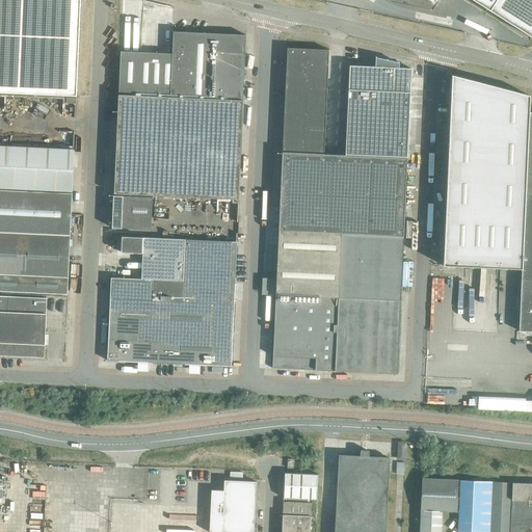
[(0,0),(0,92),(76,96),(80,0),(0,0)]
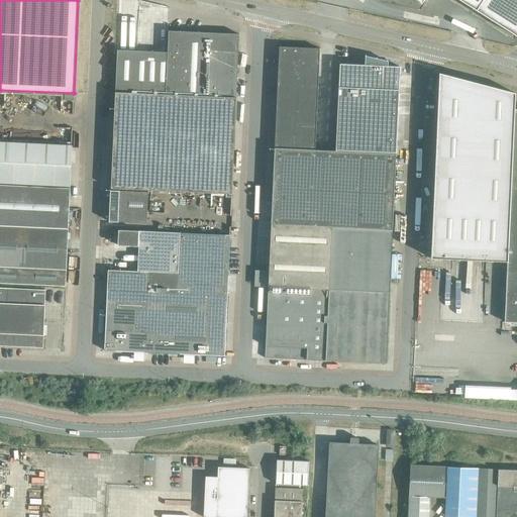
[(516,0),(417,0),(422,3),(423,0),(458,0),(516,36),(516,34),(516,0)]
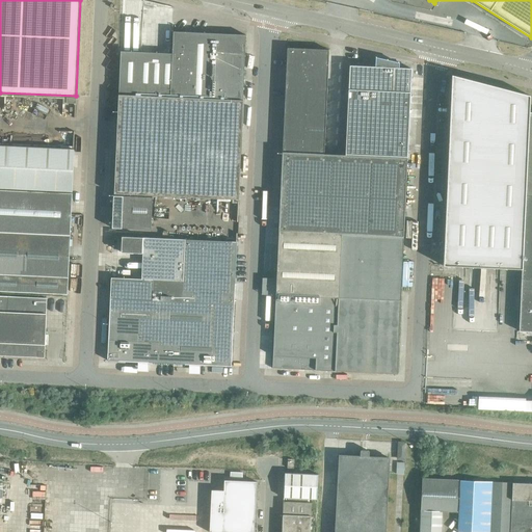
[(113,193),(237,200),(238,200),(243,98),(245,34),(215,33),(173,31),(171,53),(121,51),(118,95),(113,193)]
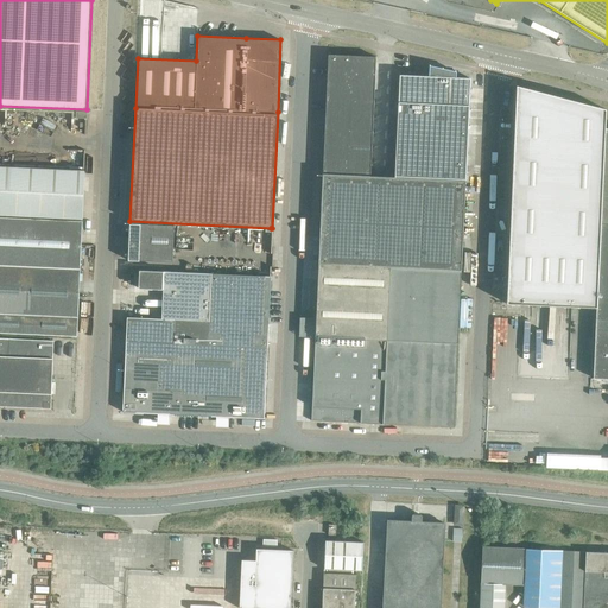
[(328,55),(327,69),(350,70),(352,56),(328,55)]
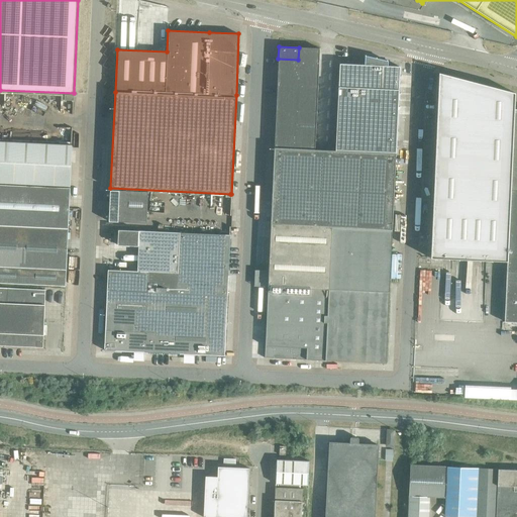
[(319,47),(299,47),(298,60),(318,61),(319,47)]
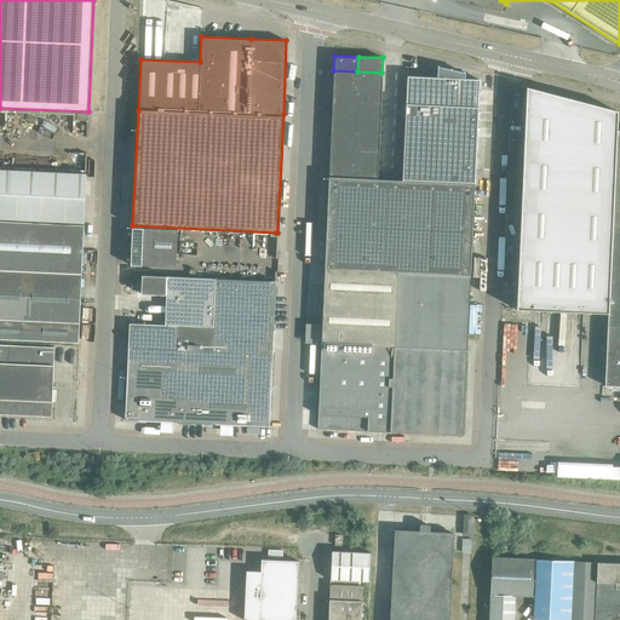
[(407,76),(407,78),(407,86),(406,95),(406,103),(406,104),(478,108),(480,80),(464,79),(465,73),(438,67),(437,78),(408,76),(407,76)]
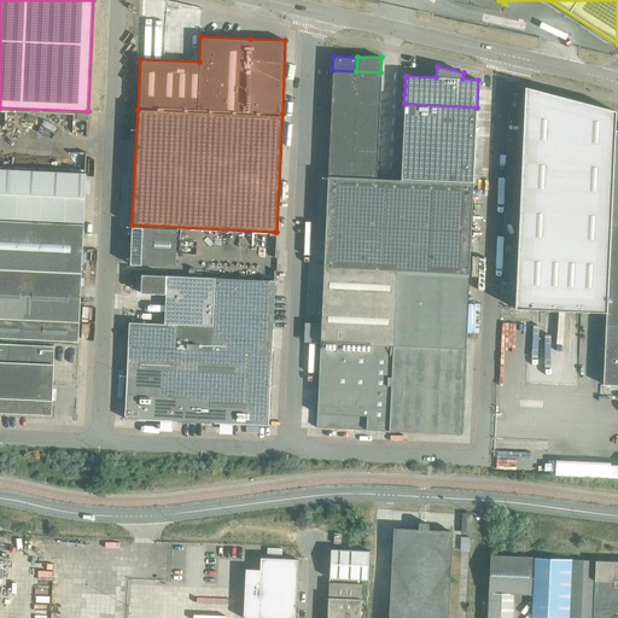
[(332,86),(356,87),(356,71),(332,70),(332,86)]
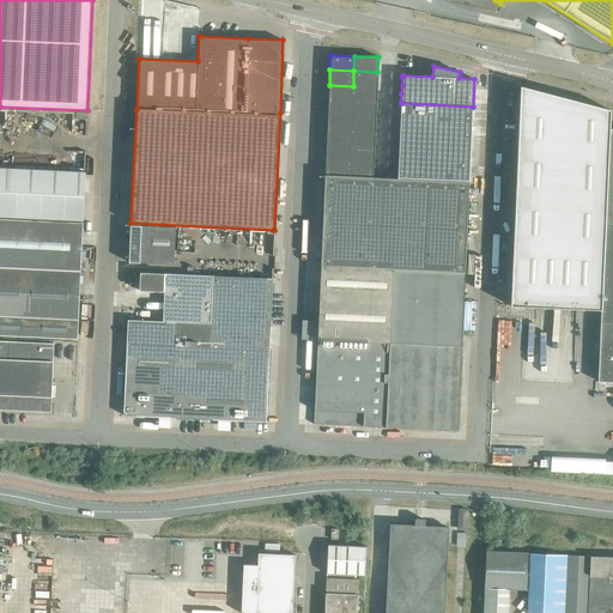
[(377,72),(353,71),(353,86),(377,87),(377,72)]
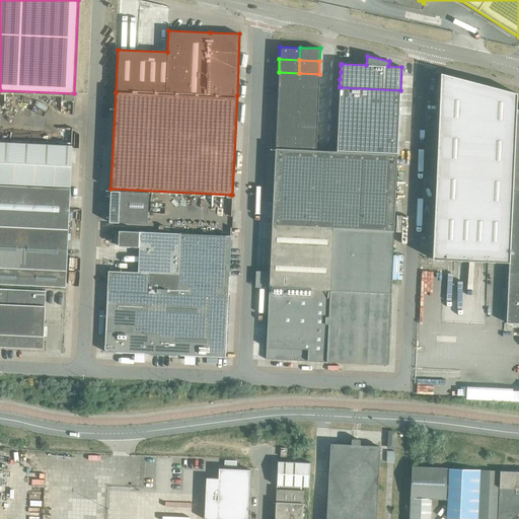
[(278,84),(298,85),(299,73),(279,72),(278,84)]
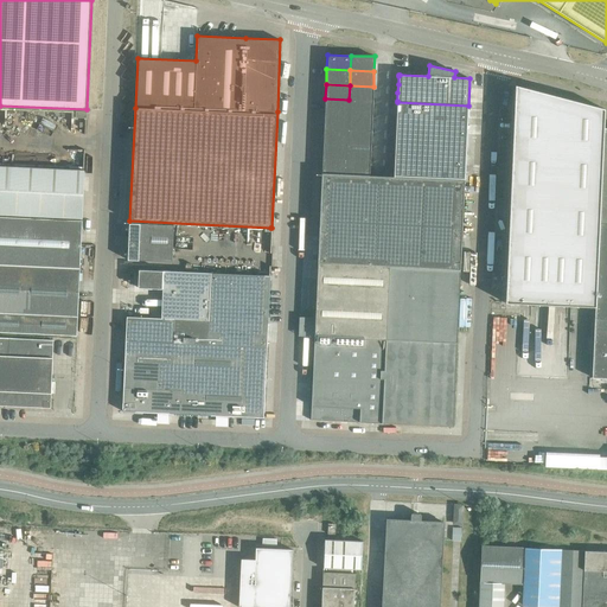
[(374,87),(350,85),(349,100),(372,101),(374,87)]
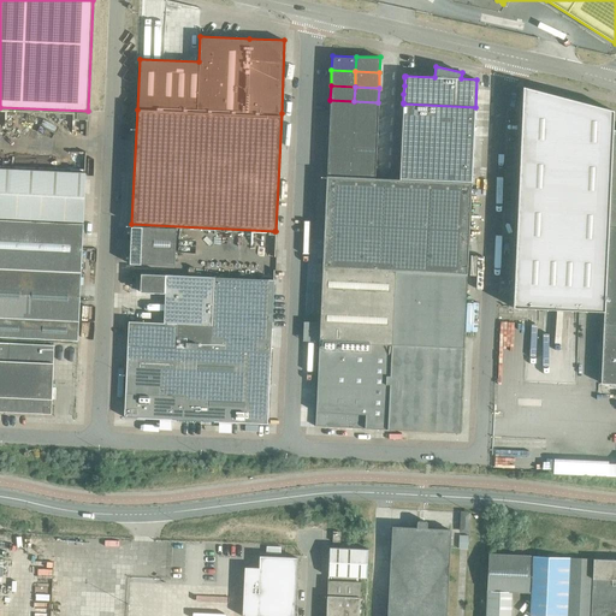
[(514,286),(513,308),(604,312),(603,321),(603,323),(604,323),(600,383),(615,383),(615,463),(608,463),(608,475),(615,475),(615,131),(612,131),(614,112),(523,87),(522,94),(520,166),(519,169),(516,238),(516,241),(514,286)]
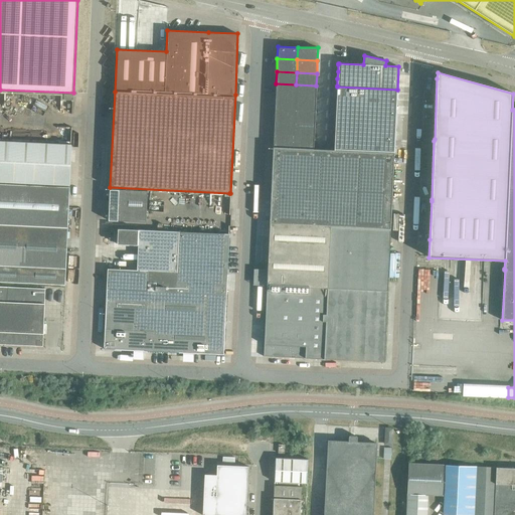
[(276,83),(275,97),(296,98),(296,84),(276,83)]
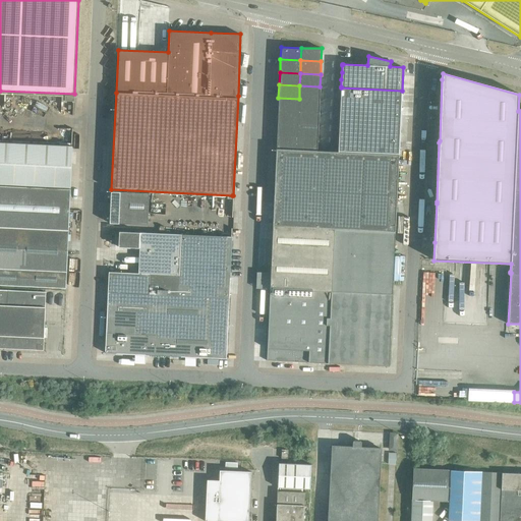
[(299,99),(320,100),(320,87),(299,85),(299,99)]
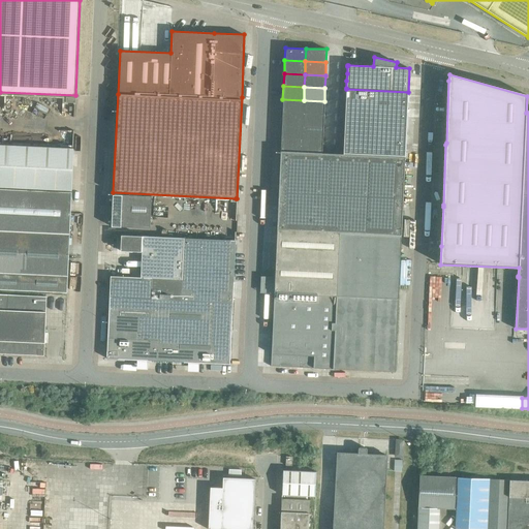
[(404,157),(408,92),(346,89),(346,95),(345,102),(345,110),(345,117),(345,124),(344,131),(344,138),(344,146),(343,154),(404,157)]
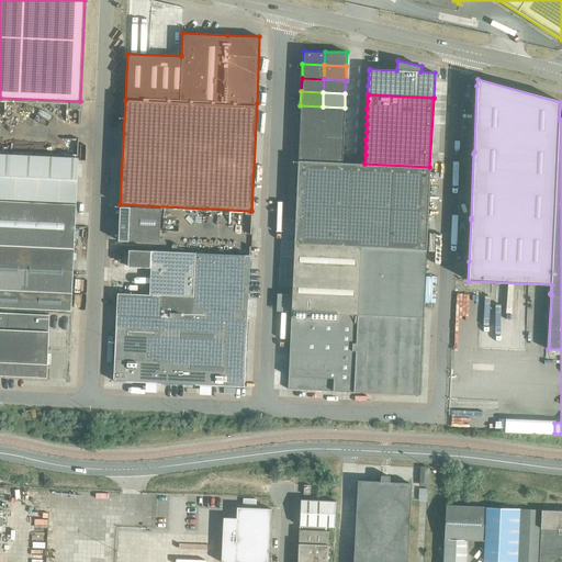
[(300,105),(300,119),(322,120),(323,107),(300,105)]
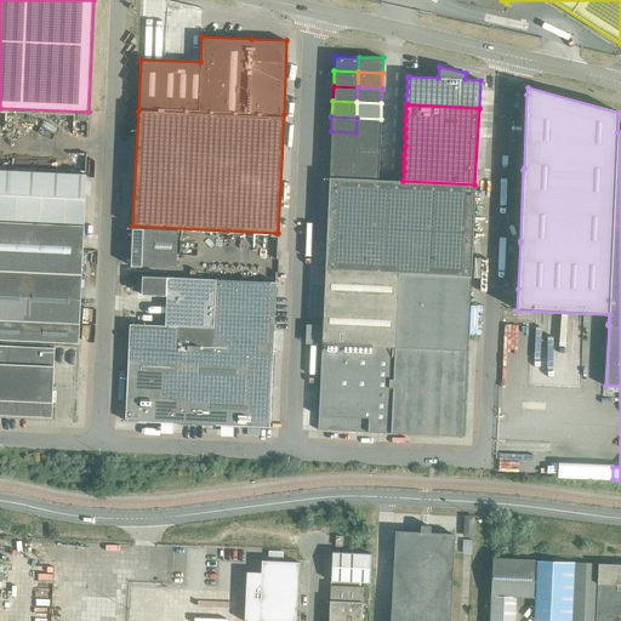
[(381,119),(357,118),(355,132),(380,134),(381,119)]
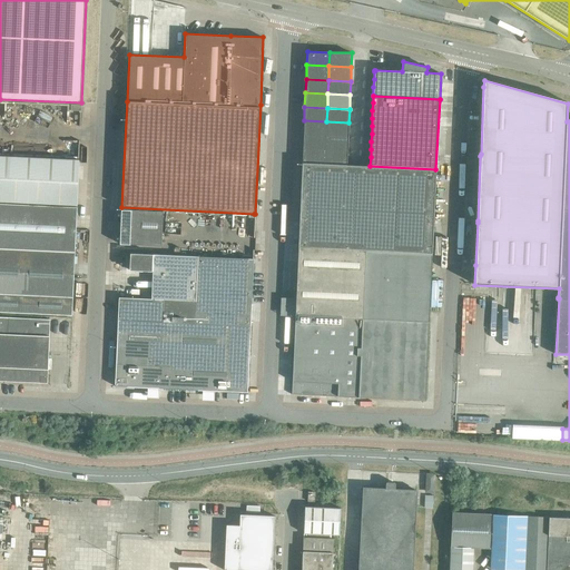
[(304,120),(303,135),(326,136),(326,121),(304,120)]
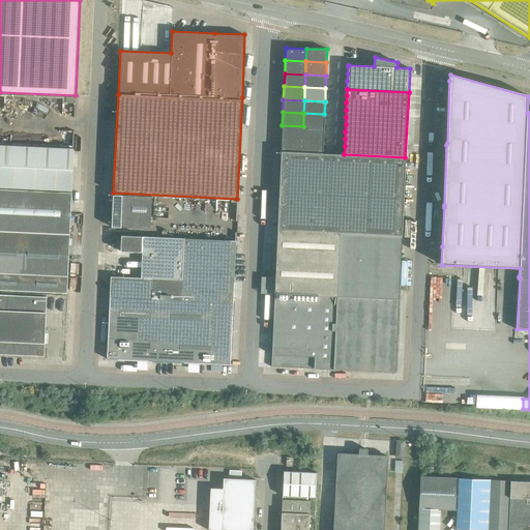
[(324,114),(303,113),(303,126),(324,127),(324,114)]
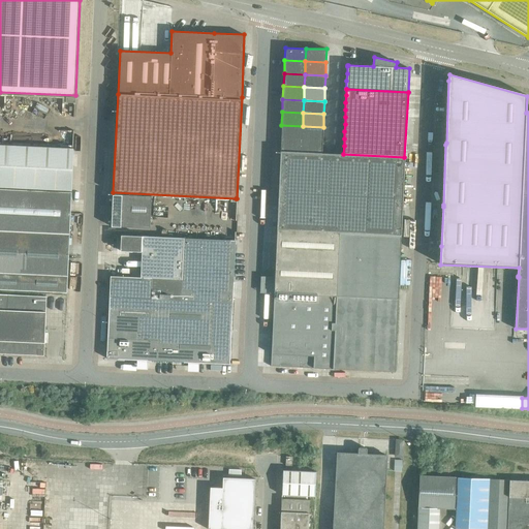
[(281,125),(281,137),(302,138),(303,126),(281,125)]
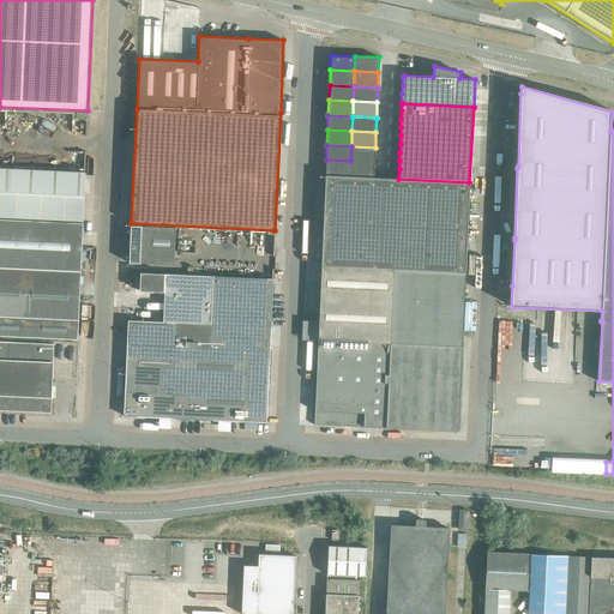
[(375,148),(351,146),(350,161),(374,162),(375,148)]
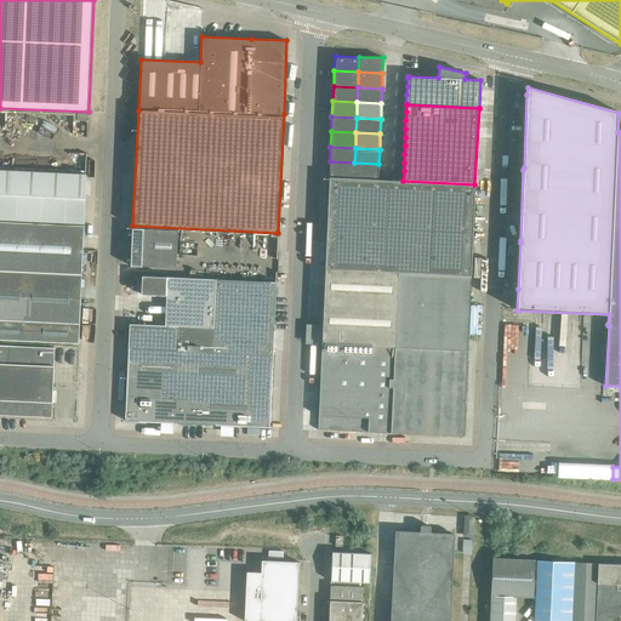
[(329,177),(353,178),(354,163),(330,161),(329,177)]
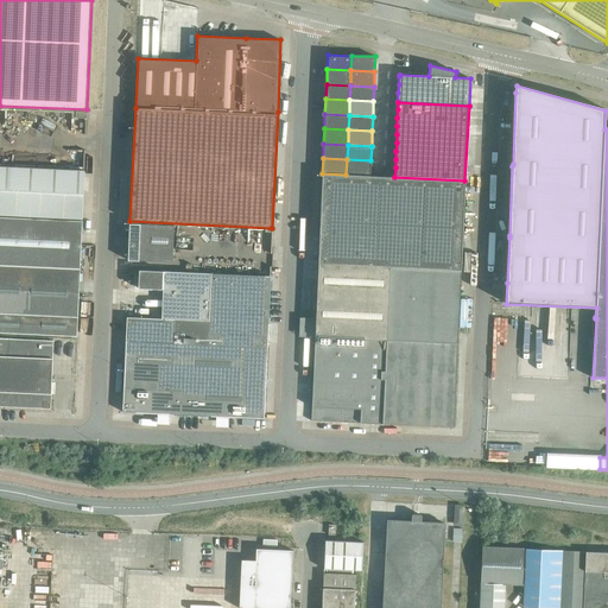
[(371,160),(347,159),(346,175),(371,176),(371,160)]
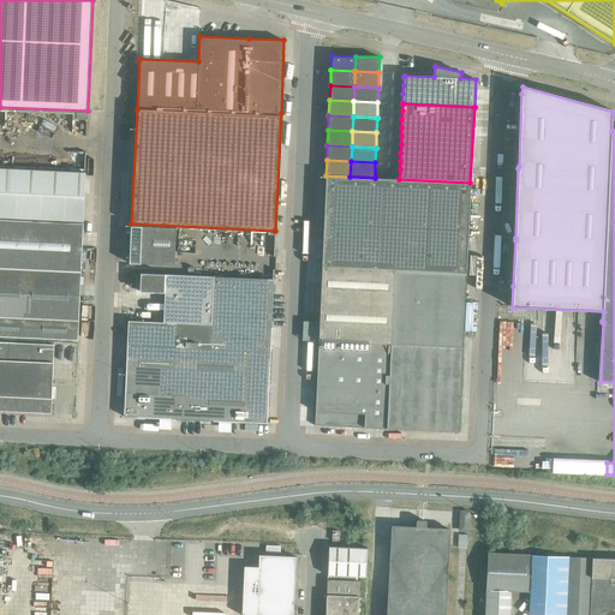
[(83,221),(85,173),(43,171),(0,168),(0,218),(41,220),(83,221)]
